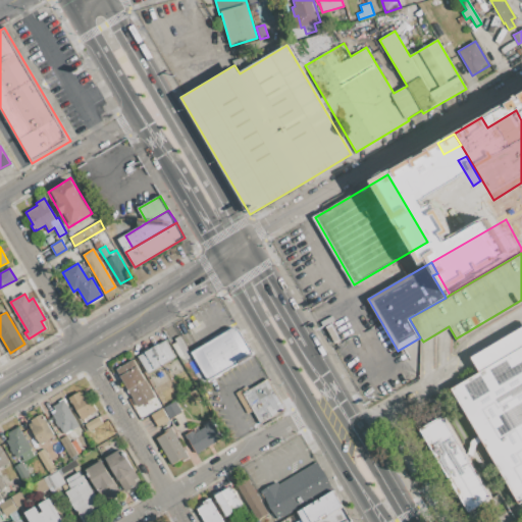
[(521,500),(516,504),(447,387),(479,372),(470,355),(521,325),(521,500)]
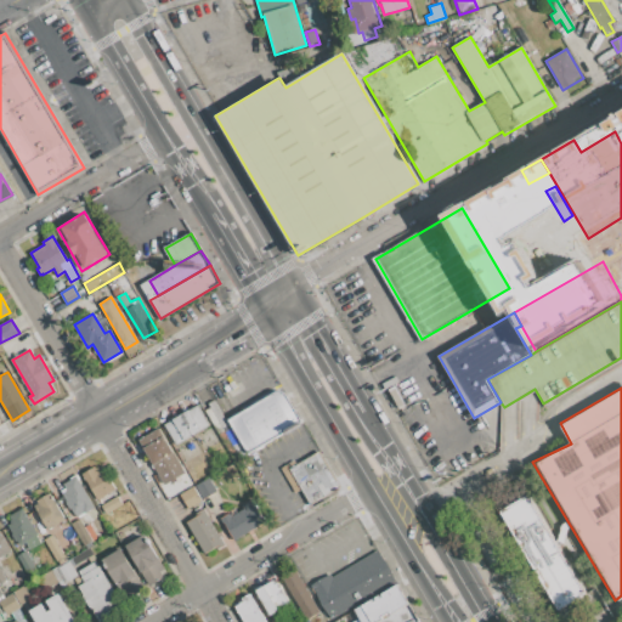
[(230,419),(282,389),(301,422),(249,452),(230,419)]
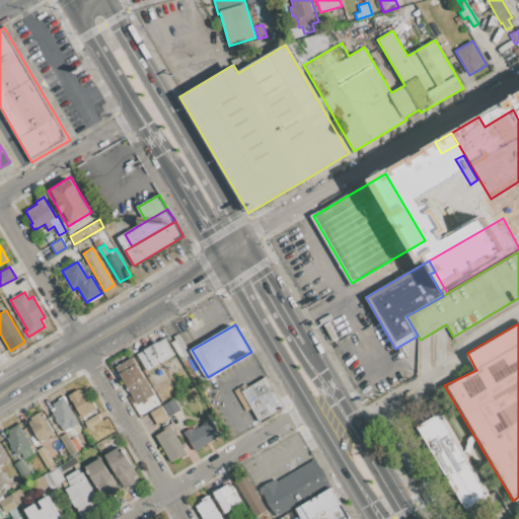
[(184,354),(179,357),(171,342),(175,340),(173,337),(178,334),(198,366),(193,369),(184,354)]
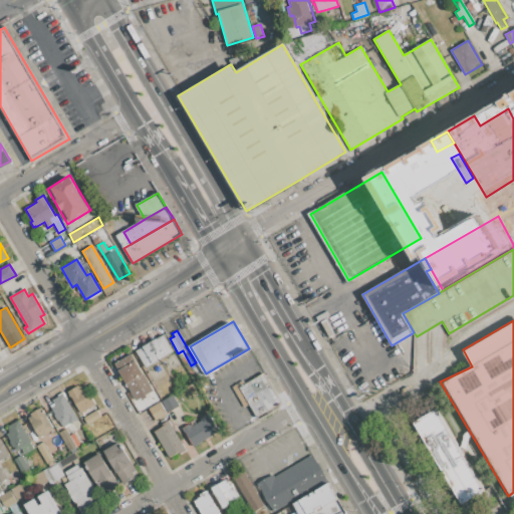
[(163,335),(173,352),(146,367),(136,350),(163,335)]
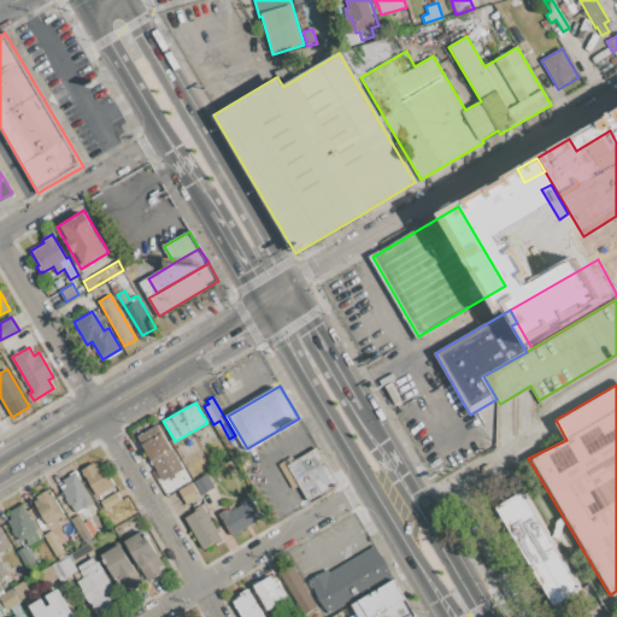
[(157,424),(177,458),(157,470),(137,436),(157,424)]
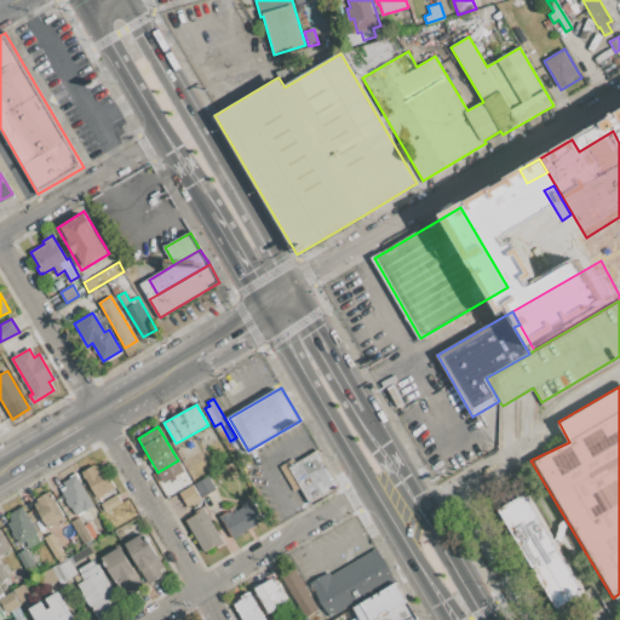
[(317,451),(338,486),(310,503),(300,487),(288,466),(317,451)]
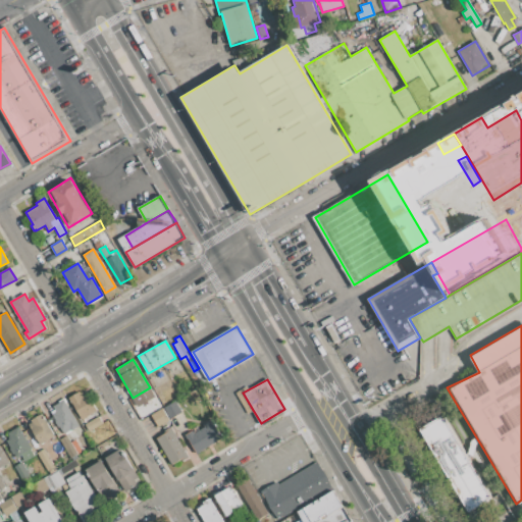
[(247,413),(235,393),(241,389),(243,393),(253,410),(247,413)]
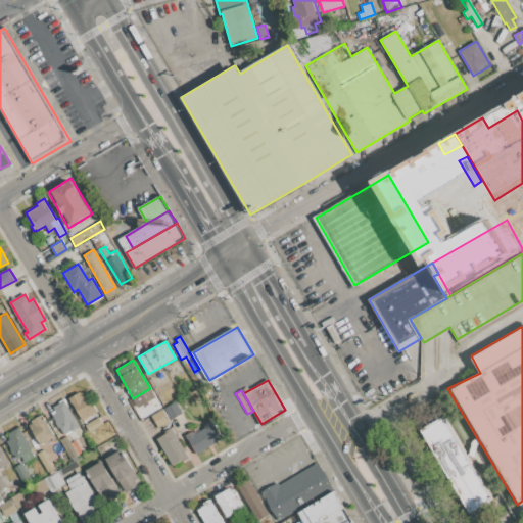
[(85,396),(87,395),(96,412),(92,414),(82,420),(69,398),(80,392),(81,394),(83,392),(85,396)]
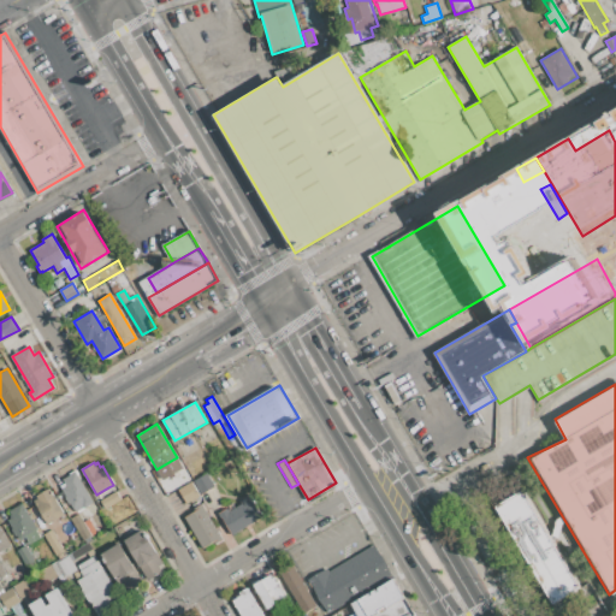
[(61,487),(65,485),(63,480),(70,477),(69,474),(76,471),(94,502),(87,505),(76,513),(61,487)]
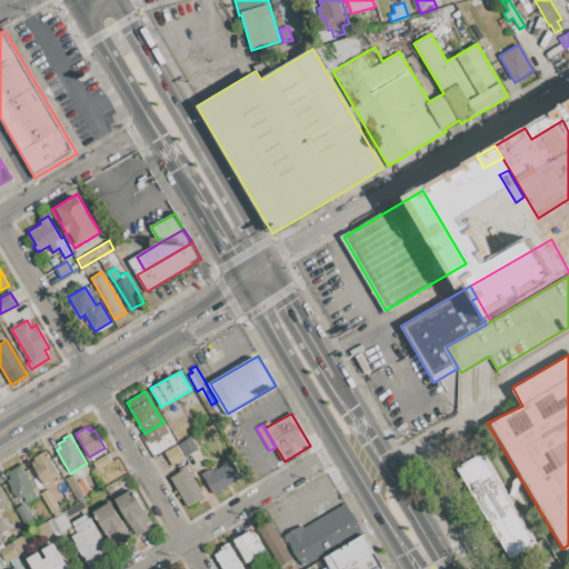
[(172,466),(165,452),(190,437),(198,450),(172,466)]
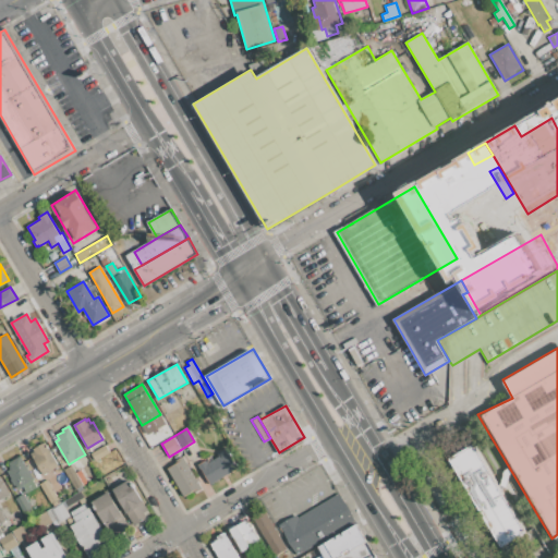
[(34,451),(33,450),(44,444),(44,446),(46,445),(58,465),(43,475),(31,453),(34,451)]
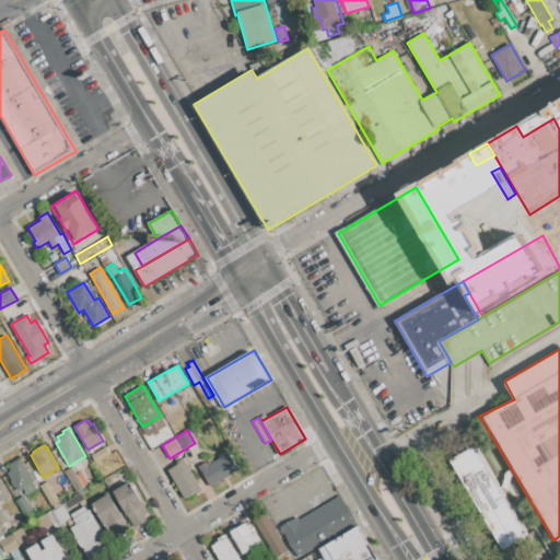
[(111,455),(96,464),(91,455),(106,446),(111,455)]
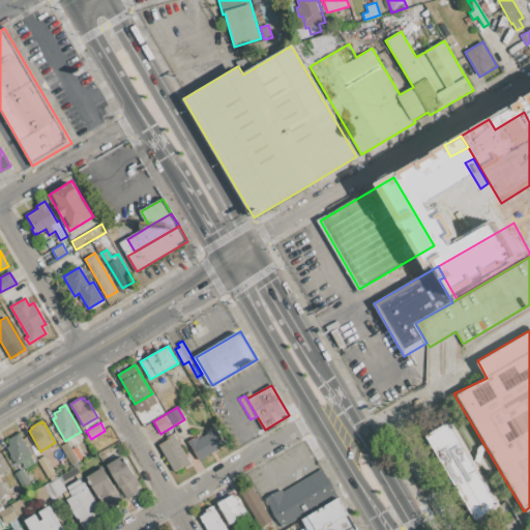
[(449,422),(499,505),(476,519),(427,436),(449,422)]
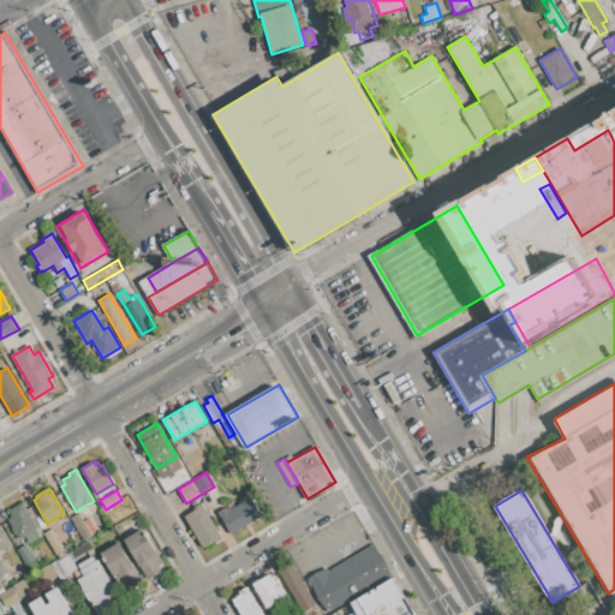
[(242,503),(240,501),(242,501),(242,500),(248,496),(249,500),(252,497),(263,515),(232,533),(219,512),(226,508),(228,512),(242,503)]
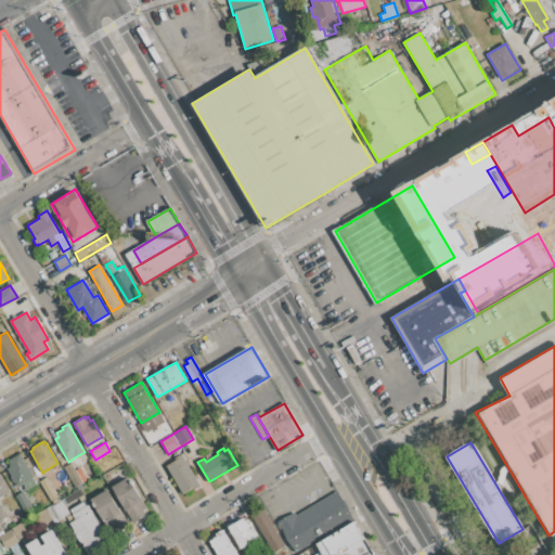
[(12,466),(8,460),(21,453),(35,478),(33,479),(36,485),(27,490),(24,485),(17,488),(7,469),(12,466)]
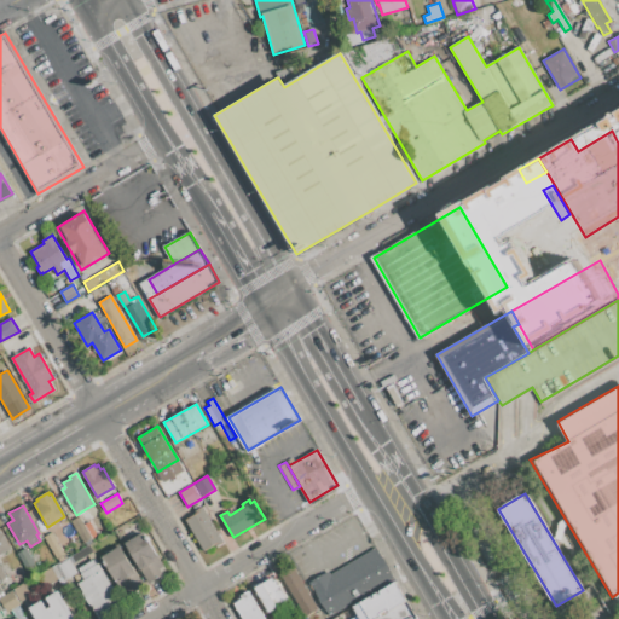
[(185,520),(197,513),(196,512),(203,507),(224,543),(217,547),(215,544),(203,551),(185,520)]
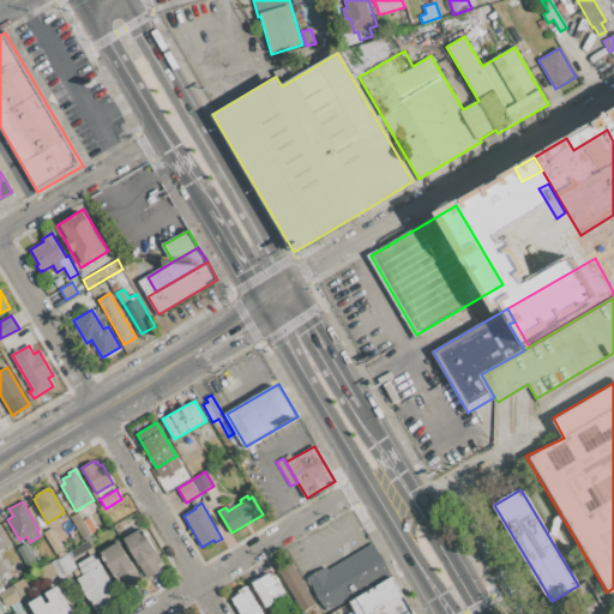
[(83,539),(71,517),(79,512),(83,518),(90,515),(98,529),(83,539)]
